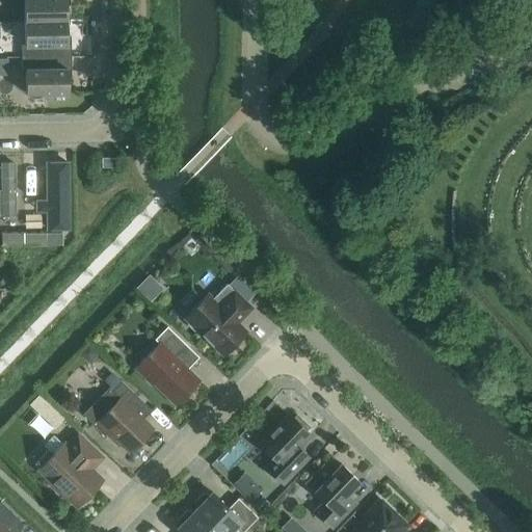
[(24,0),(25,21),(67,21),(65,0),(24,0)]
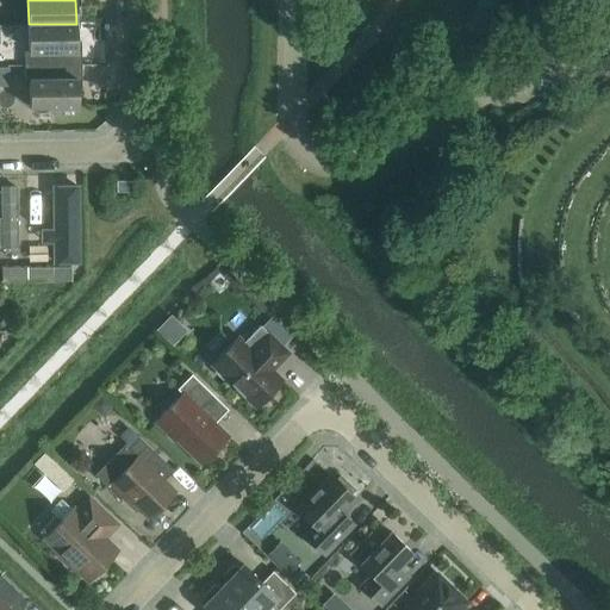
[(76,24),(29,24),(29,51),(24,51),(25,66),(81,64),(81,50),(76,50),(76,24)]
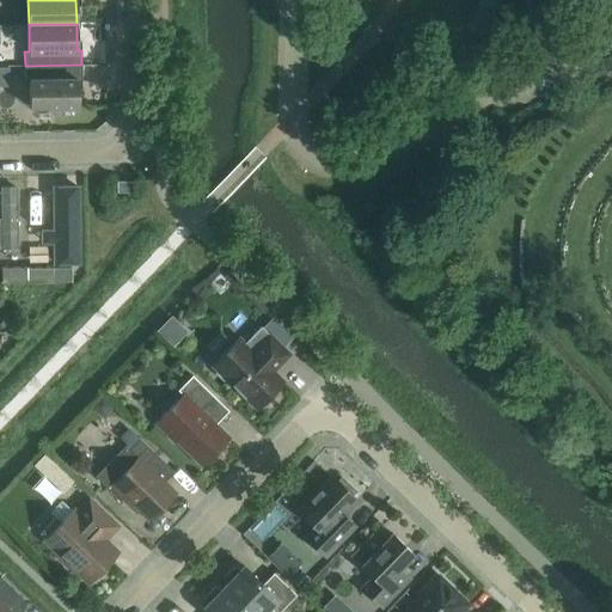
[(81,65),(25,66),(25,81),(29,81),(30,109),(78,108),(77,80),(81,80),(81,65)]
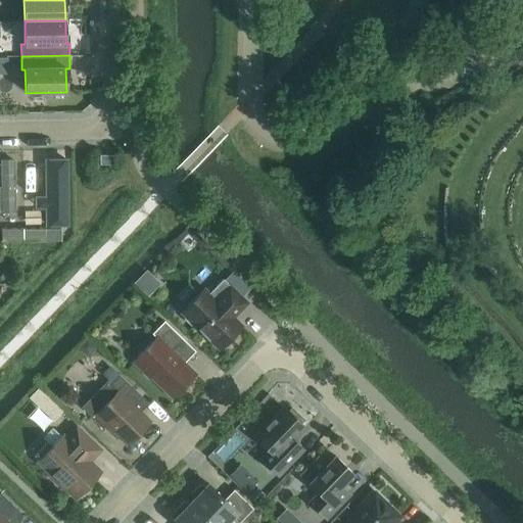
[(111,155),(101,155),(100,155),(100,164),(112,164),(111,155)]
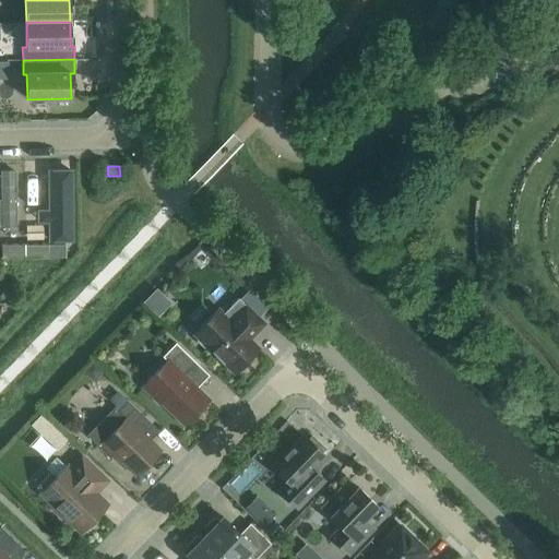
[(74,235),(73,170),(54,171),(55,193),(42,193),(43,219),(56,219),(56,235),(74,235)]
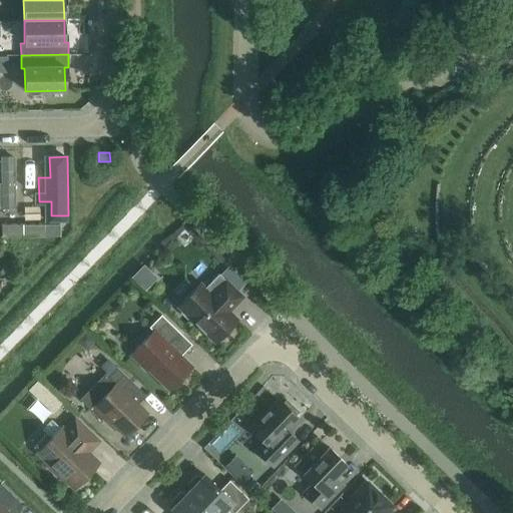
[(14,212),(14,159),(1,159),(1,212),(14,212)]
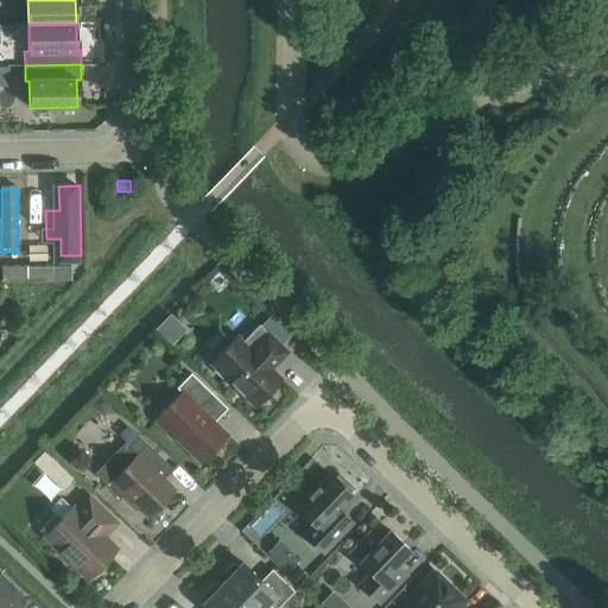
[(282,379),(271,369),(287,353),(259,324),(242,342),(236,336),(210,363),(214,367),(214,372),(221,378),(226,378),(254,406),(282,379)]
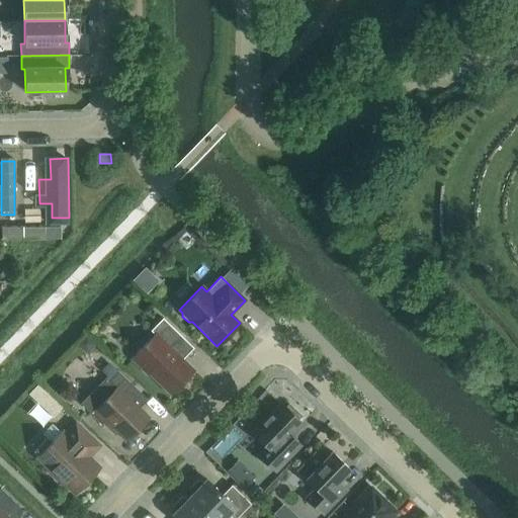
[(163,318),(151,331),(155,335),(132,359),(148,374),(149,372),(171,394),(193,370),(175,353),(175,349),(184,339),(163,318)]
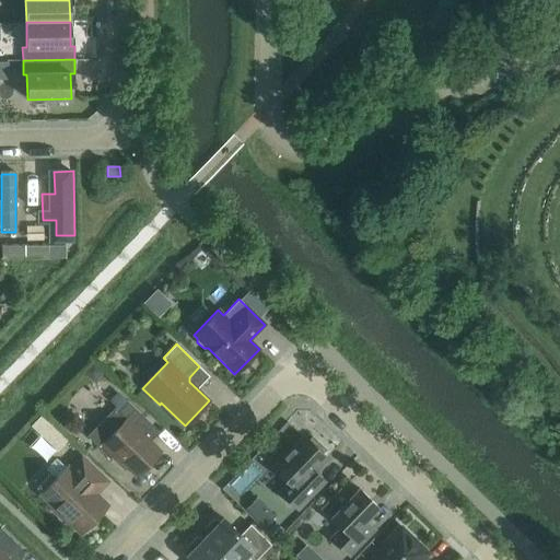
[(160,451),(136,428),(146,419),(126,400),(116,410),(126,420),(100,447),(111,457),(114,455),(136,476),(160,451)]
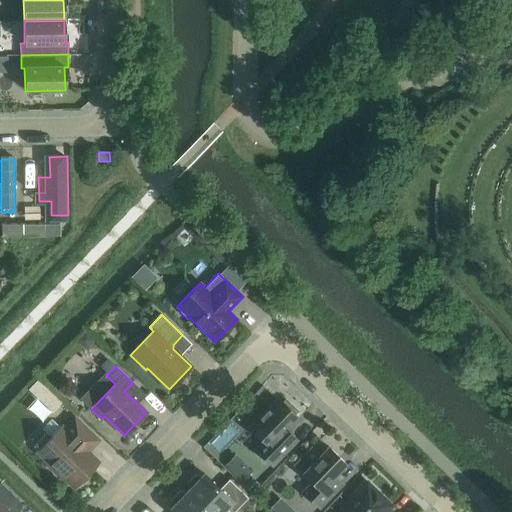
[(297,411),(285,400),(282,403),(277,398),(249,428),(263,442),(255,450),(272,466),(292,445),(282,436),(299,419),(294,414),(297,411)]
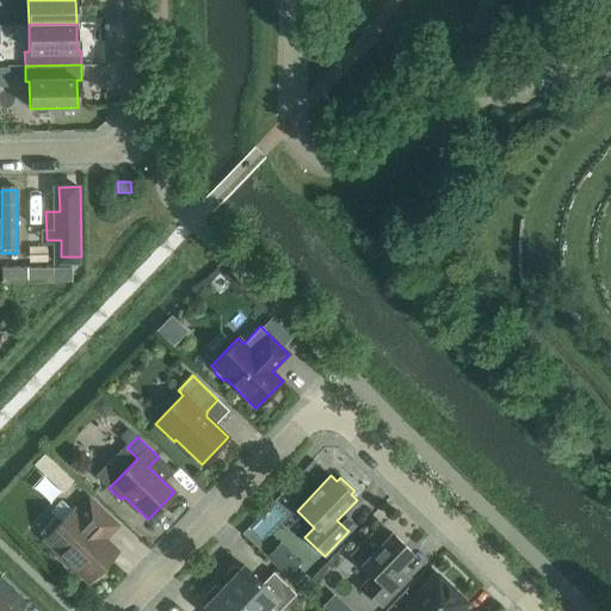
[(115,531),(115,528),(116,525),(88,499),(74,513),(72,510),(61,522),(55,517),(39,532),(75,567),(75,572),(84,580),(88,579),(90,580),(91,580),(96,579),(103,572),(103,567),(116,553),(105,543),(105,537),(105,536),(110,536),(115,531)]
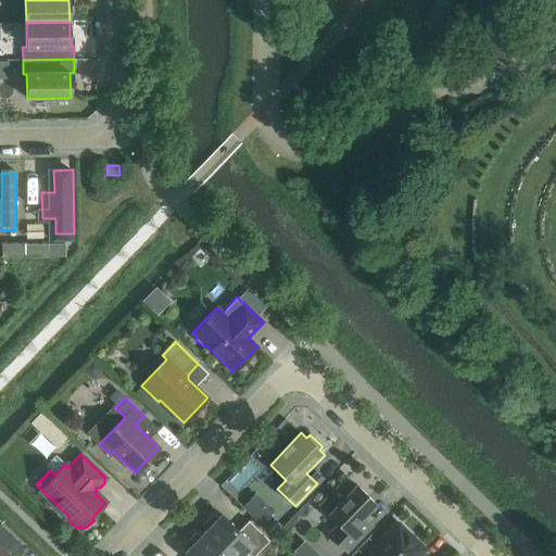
[(356,485),(348,494),(338,485),(318,505),(338,523),(328,534),(346,552),(366,531),(356,522),(375,503),(356,485)]
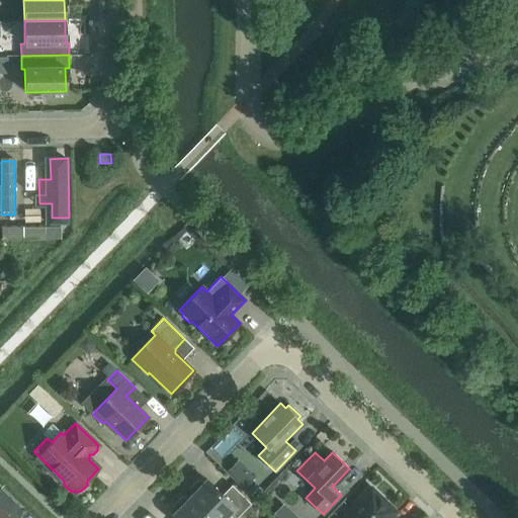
[(206,480),(189,497),(210,517),(223,517),(227,514),(231,517),(236,517),(250,504),(231,485),(222,495),(206,480)]
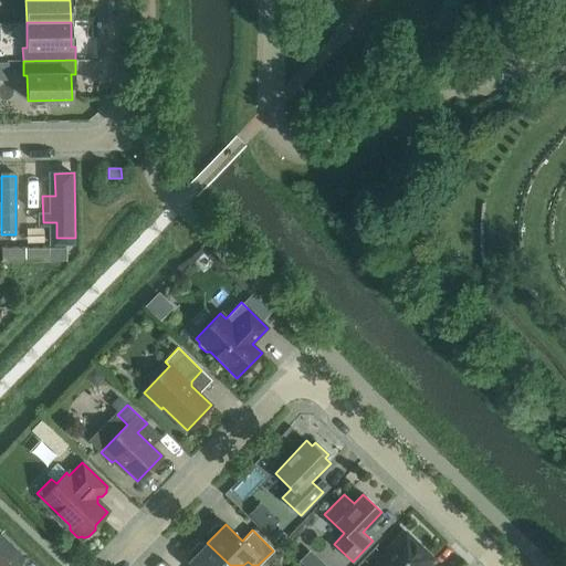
[(11,565),(22,555),(0,533),(0,565),(11,565)]
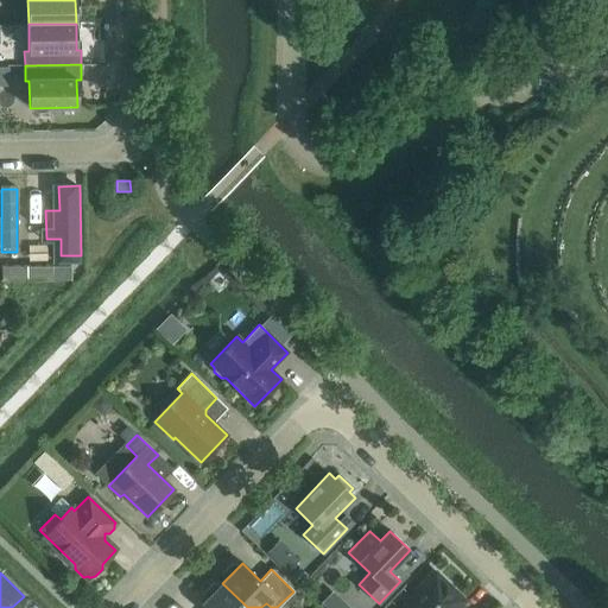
[(454,607),(455,607),(447,600),(454,593),(436,575),(412,599),(420,607),(418,607),(454,607)]
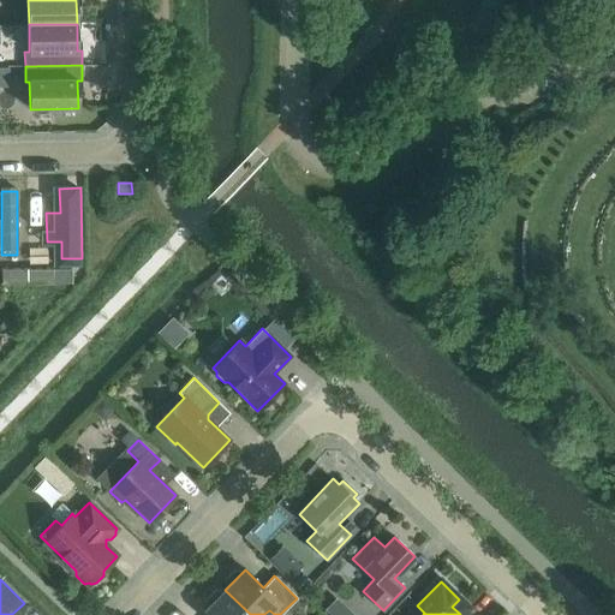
[(250,614),(225,590),(204,610),(209,614),(250,614)]
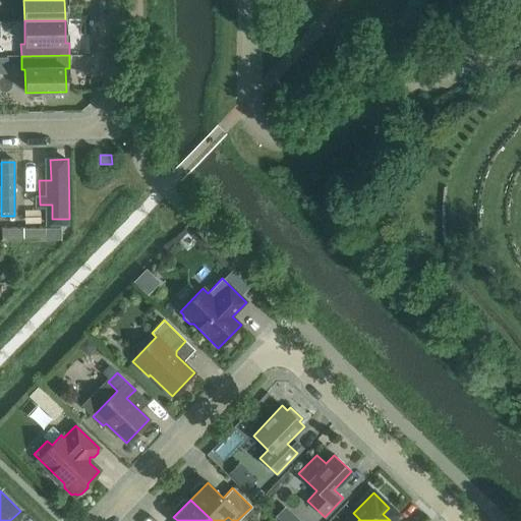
[(282,520),(303,520),(304,520),(281,503),(273,513),(282,520)]
